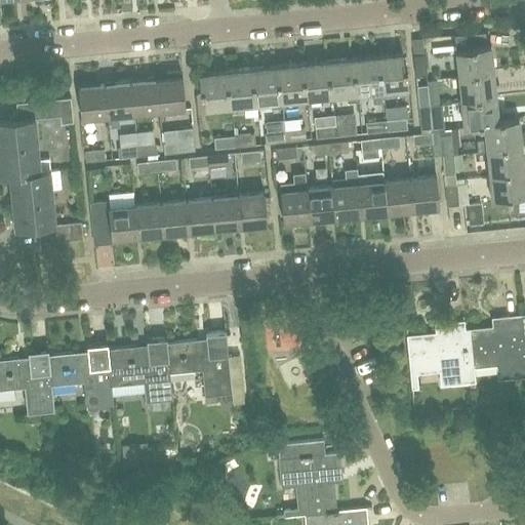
[(478,72),(494,71),(492,44),(487,45),(485,32),(454,35),(456,51),(457,51),(460,78),(479,76),(478,72)]
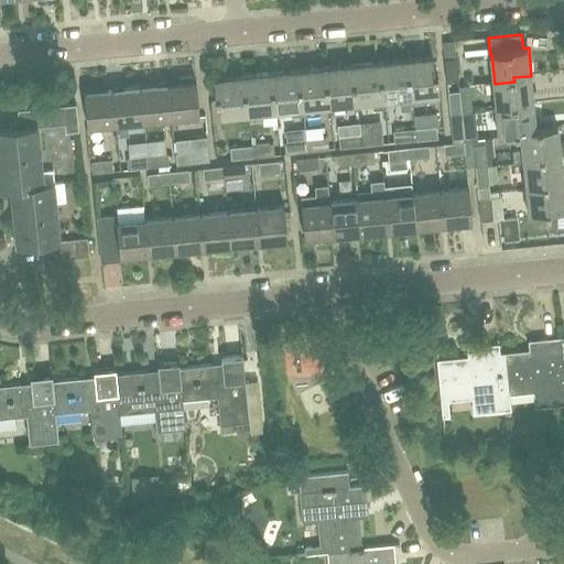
[(445,82),(457,80),(454,41),(442,42),(445,82)]
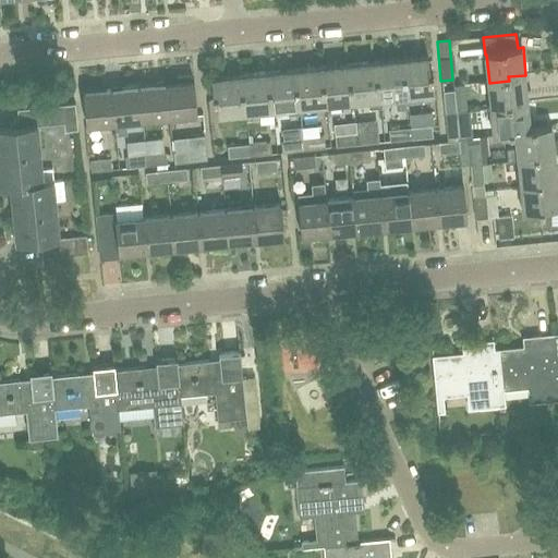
[(405,76),(408,97),(436,94),(434,73),(432,73),(429,57),(402,59),(403,77),(405,76)]
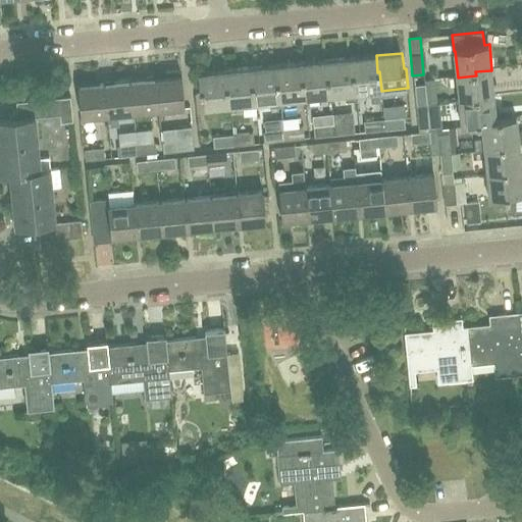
[(377,72),(376,55),(351,58),(352,74),(355,74),(356,93),(370,92),(371,103),(382,102),(381,91),(379,71),(377,72)]
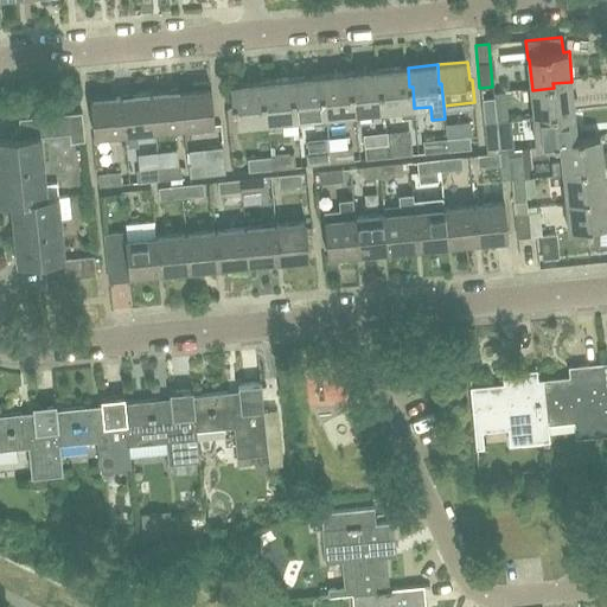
[(414,108),(413,87),(409,87),(408,68),(378,70),(379,90),(383,90),(385,112),(401,109),(402,119),(415,117),(414,108)]
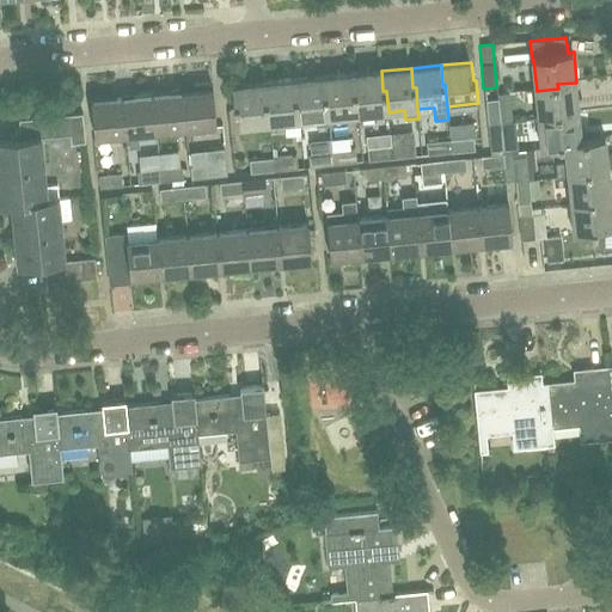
[(359,115),(389,112),(386,91),(383,91),(381,71),(352,74),(353,93),(356,93),(359,115)]
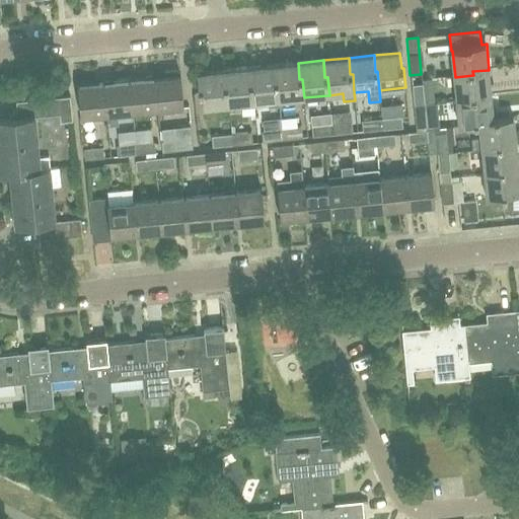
[(280,99),(304,97),(302,79),(299,79),(298,63),(274,65),(275,81),(278,81),(280,99)]
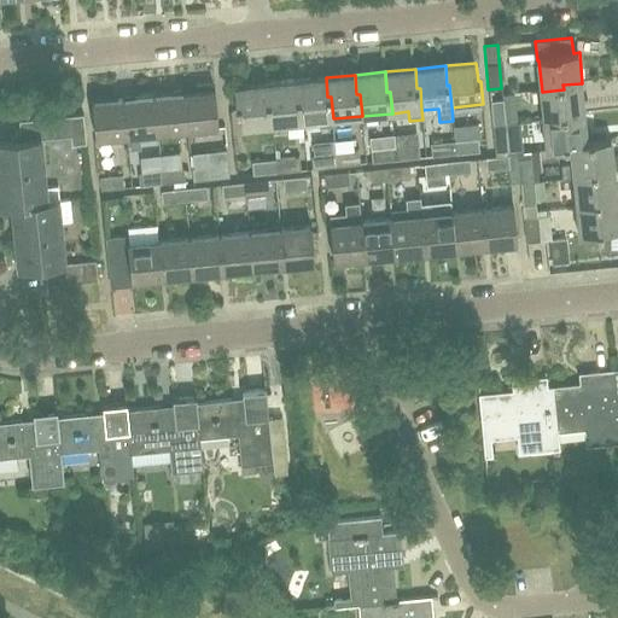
[(332,120),(333,118),(331,97),(327,97),(326,77),(296,81),(297,100),(301,99),(303,122),(319,121),(319,128),(332,127),(332,120)]
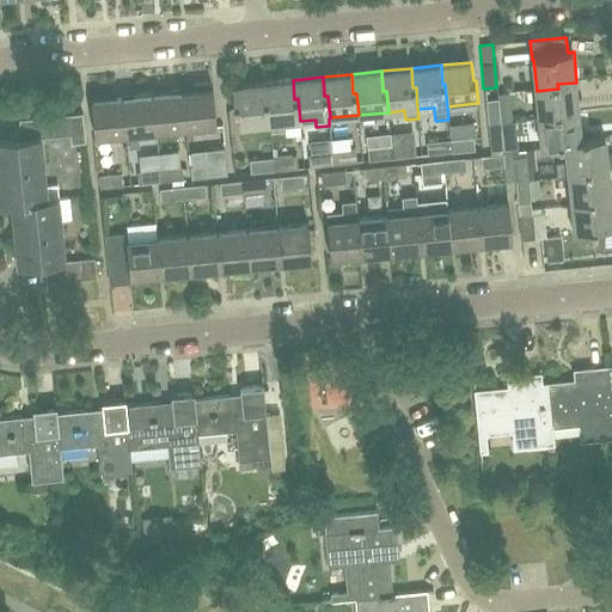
[(270,123),(300,121),(298,98),(294,99),(293,80),(263,83),(264,102),(268,102),(270,123)]
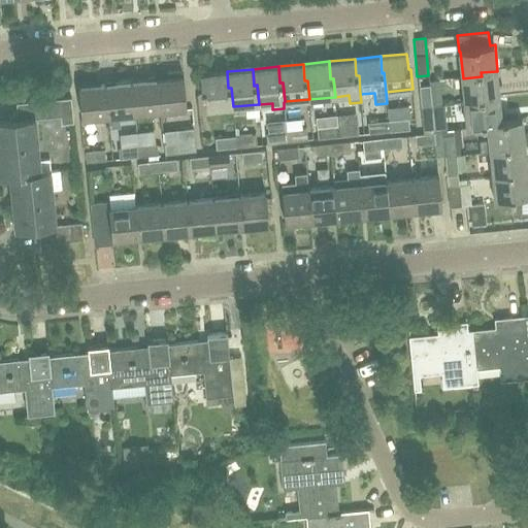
[(158,78),(162,111),(188,109),(184,75),(183,75),(183,73),(179,71),(170,72),(167,74),(168,77),(158,78)]
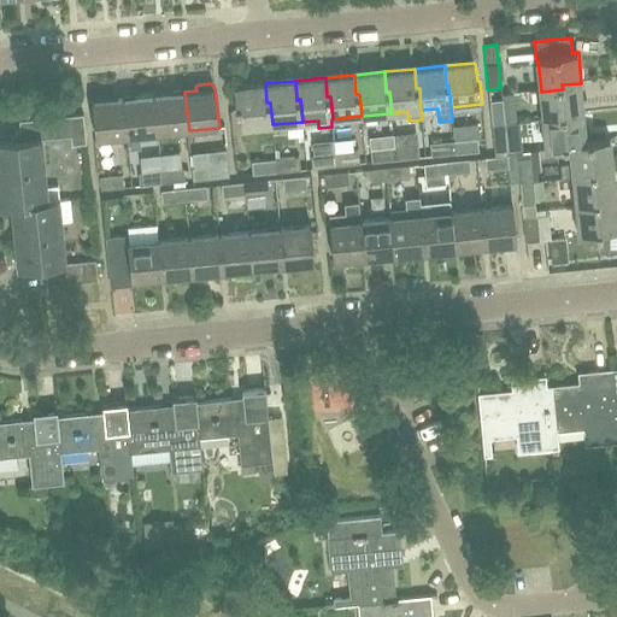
[(242,128),(272,124),(270,103),(266,103),(265,83),(235,87),(238,110),(241,110),(242,128)]
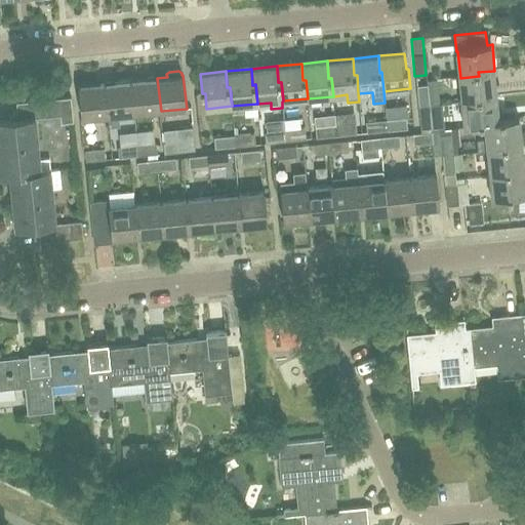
[(481,97),(497,95),(494,71),(478,72),(479,76),(460,78),(462,103),(481,102),(481,97)]
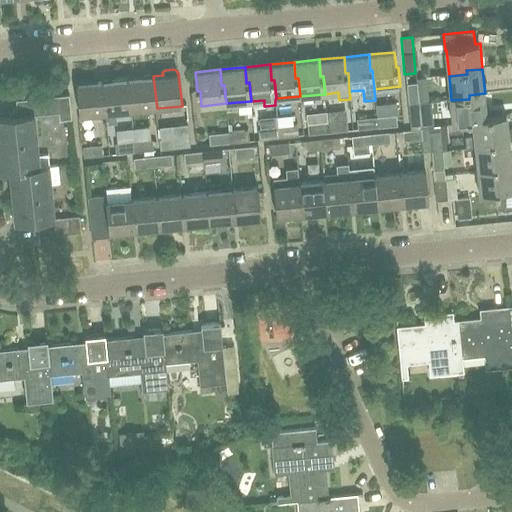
[(131,111),(157,108),(153,76),(128,78),(131,111)]
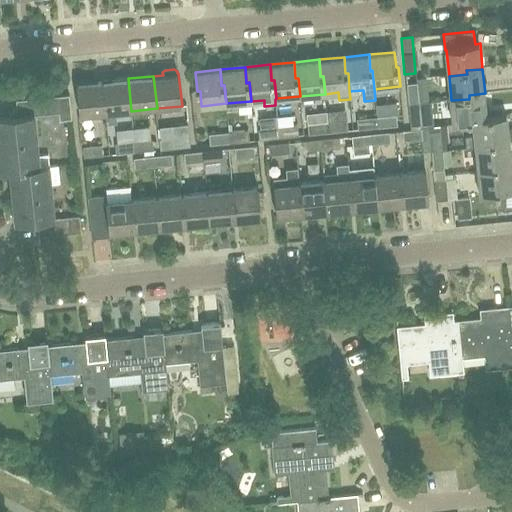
[(117,122),(116,112),(131,111),(128,78),(102,81),(106,113),(107,123),(117,122)]
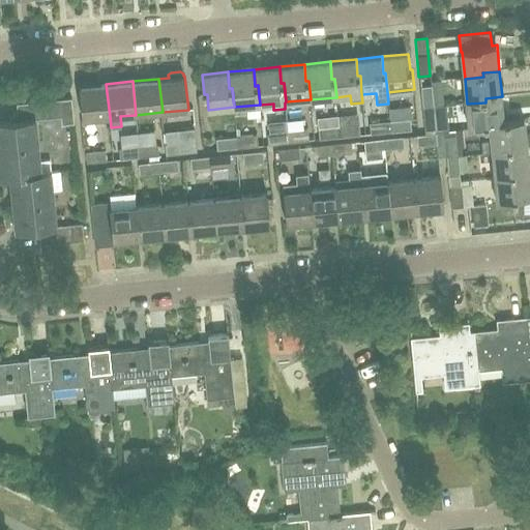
[(84,120),(110,117),(106,84),(80,86),(84,120)]
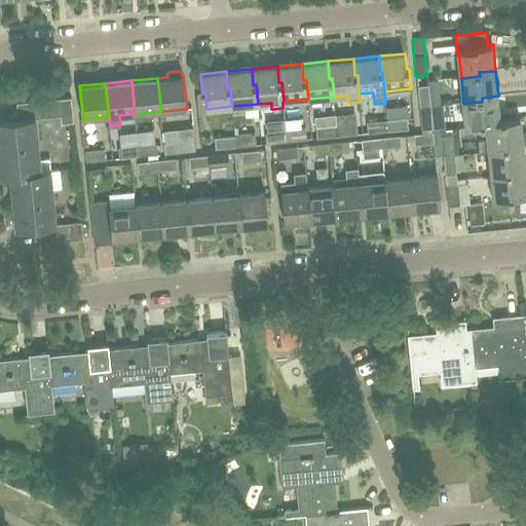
[(419,108),(430,107),(428,85),(417,85),(419,108)]
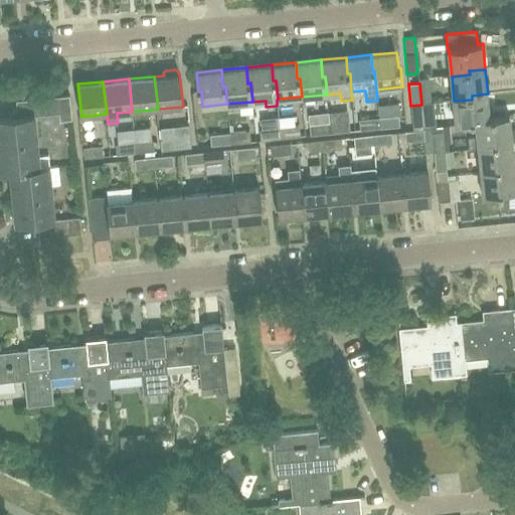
[(489,119),(490,119),(488,94),(472,96),(472,100),(454,101),(456,126),(471,125),(476,124),(476,123),(490,121),(489,119)]
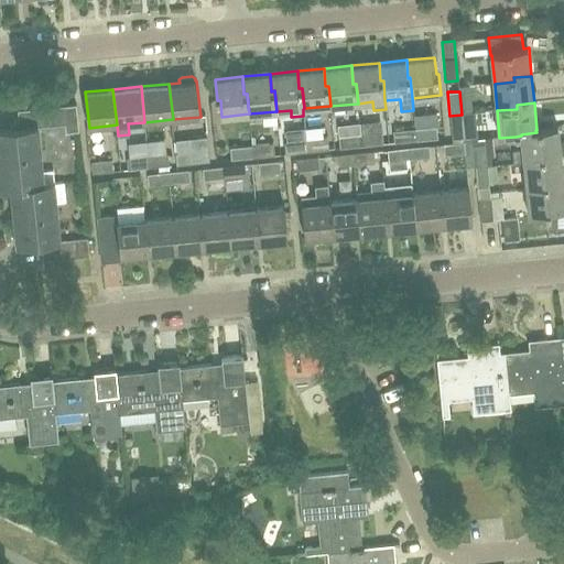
[(0,159),(40,155),(38,127),(65,123),(65,131),(78,130),(76,105),(18,110),(19,120),(15,120),(11,126),(12,129),(0,130),(0,159)]
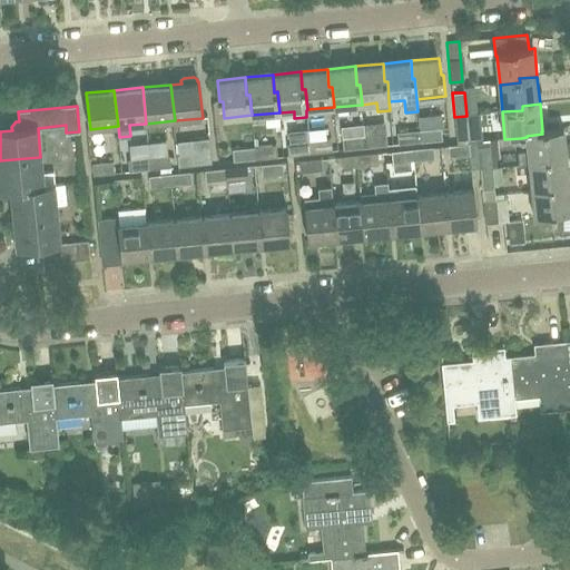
[(472,144),(471,141),(470,143),(469,136),(467,116),(454,117),(458,145),(472,144)]
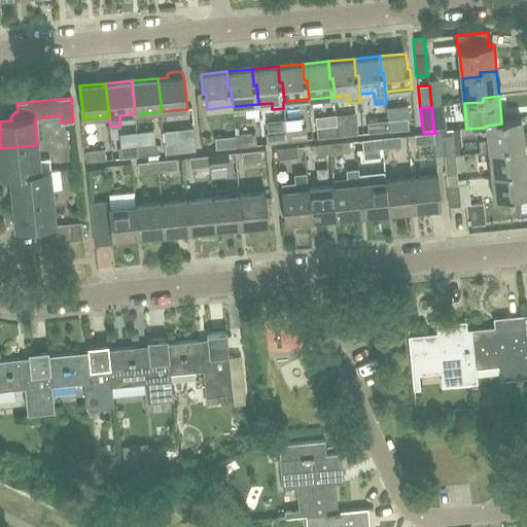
[(388,120),(389,132),(409,130),(408,118),(388,120)]
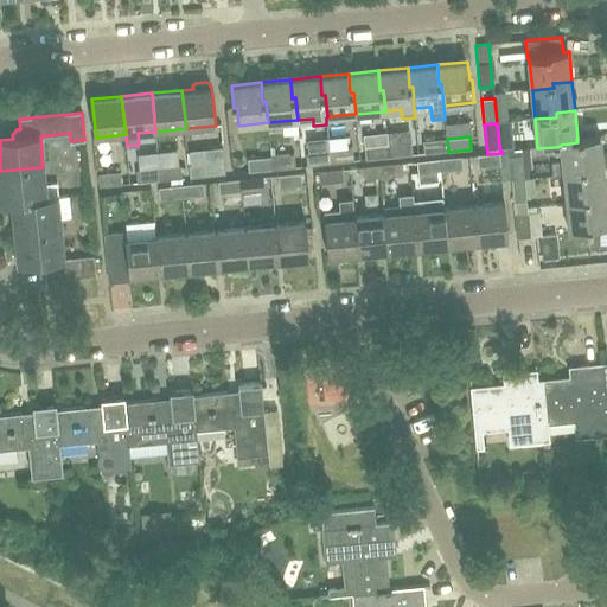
[(576,140),(577,142),(561,145),(561,146),(562,160),(551,161),(553,176),(563,174),(564,174),(586,173),(586,170),(604,167),(601,138),(577,140),(576,140)]
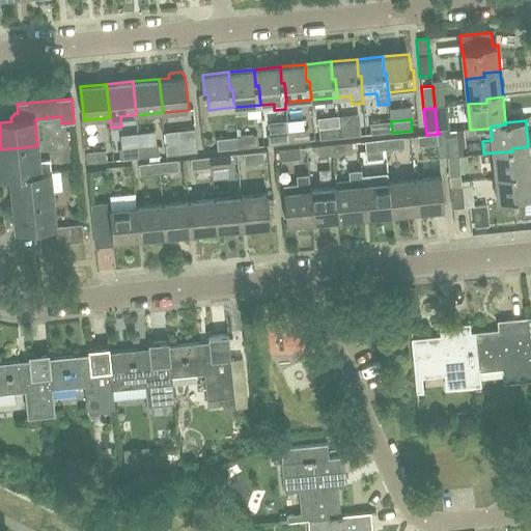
[(371,135),(392,133),(391,121),(369,123),(371,135)]
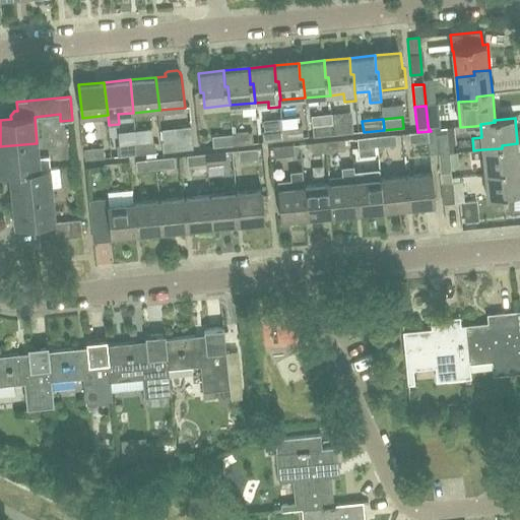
[(282,129),(283,140),(303,138),(302,122),(281,124),(282,129)]
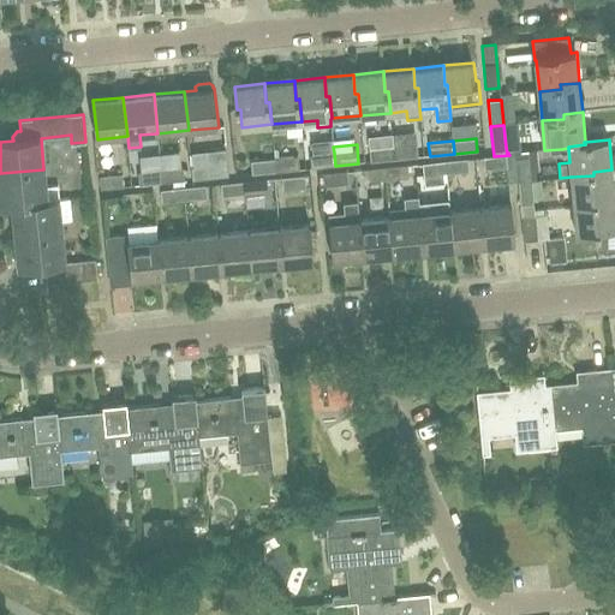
[(394,160),(418,157),(417,145),(393,148),(394,160)]
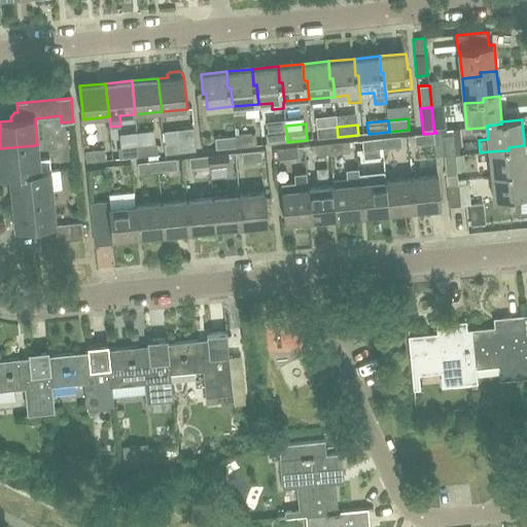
[(317,139),(338,137),(337,127),(316,129),(317,139)]
